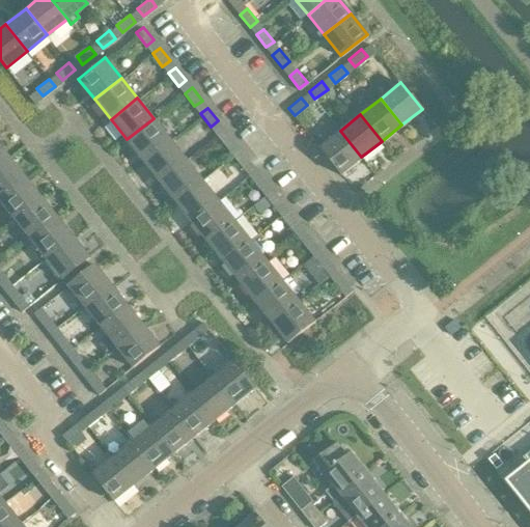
[(127,139),(142,159),(169,138),(154,118),(127,139)]
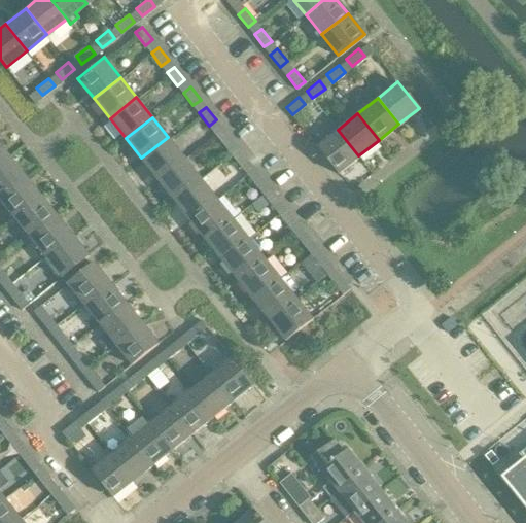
[(222,127),(215,133),(224,145),(233,139),(222,127)]
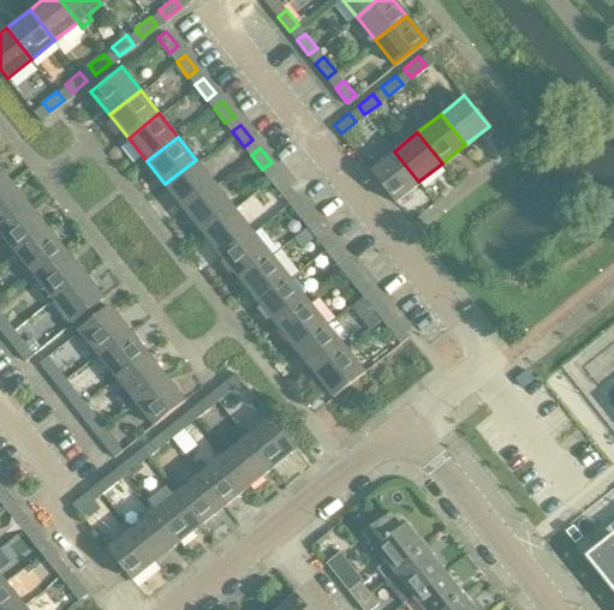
[(418,181),(394,151),(370,171),(394,201),(418,181)]
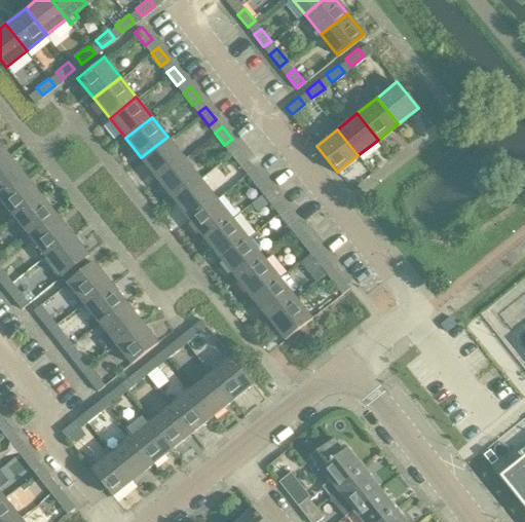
[(141,157),(157,178),(183,157),(167,137),(141,157)]
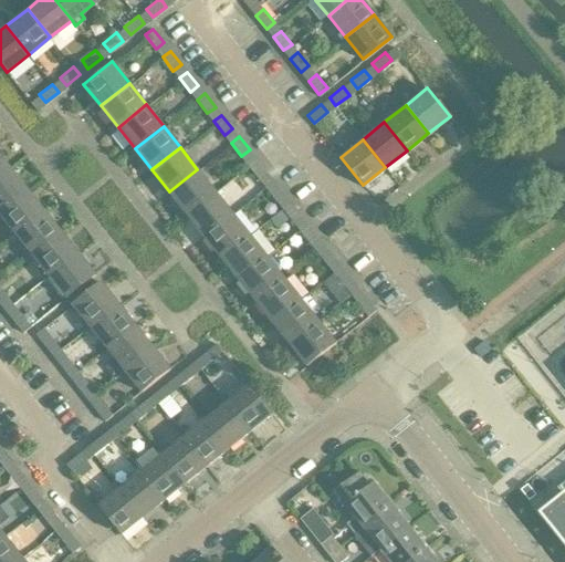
[(255,158),(248,164),(259,177),(267,172),(255,158)]
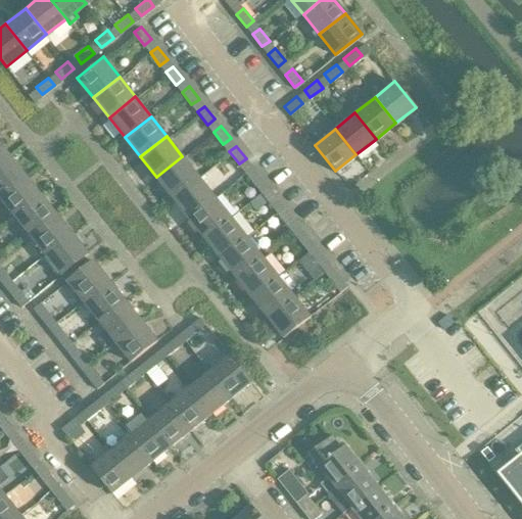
[(0,191),(24,173),(7,153),(0,158),(0,191)]
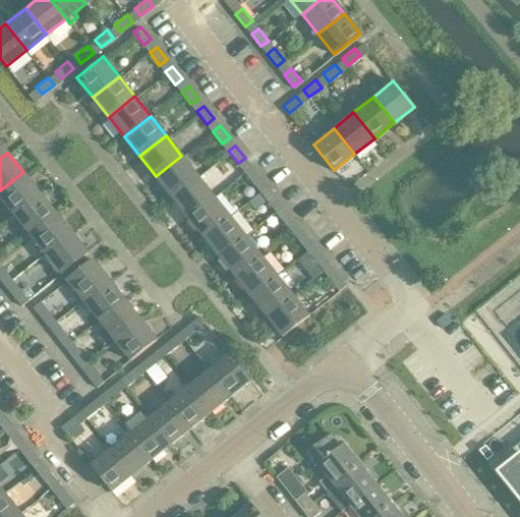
[(156,176),(171,195),(197,175),(181,156),(156,176)]
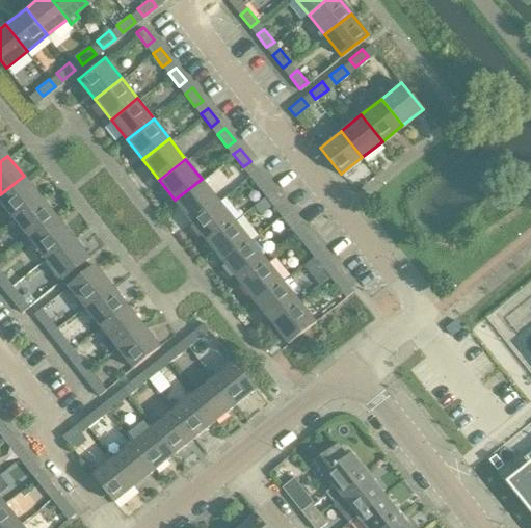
[(257,168),(248,174),(259,187),(266,181),(257,168)]
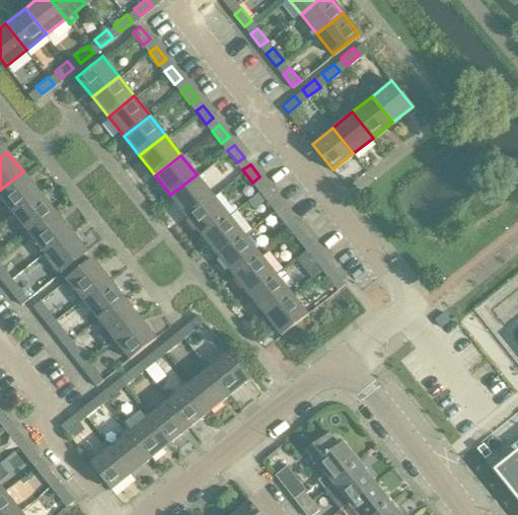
[(0,195),(13,212),(39,191),(23,171),(0,190),(0,195)]
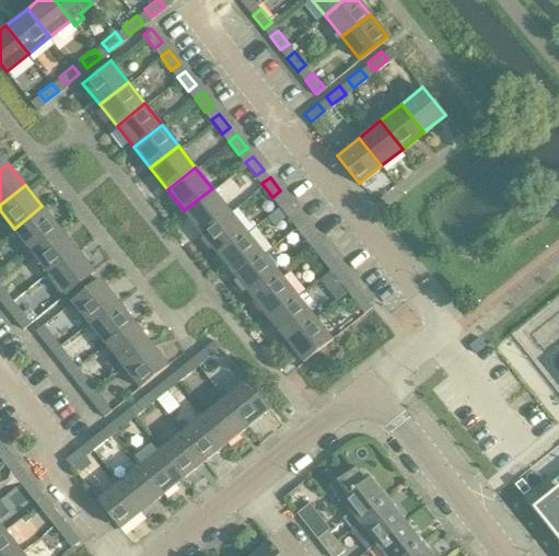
[(184,210),(201,232),(229,209),(212,188),(184,210)]
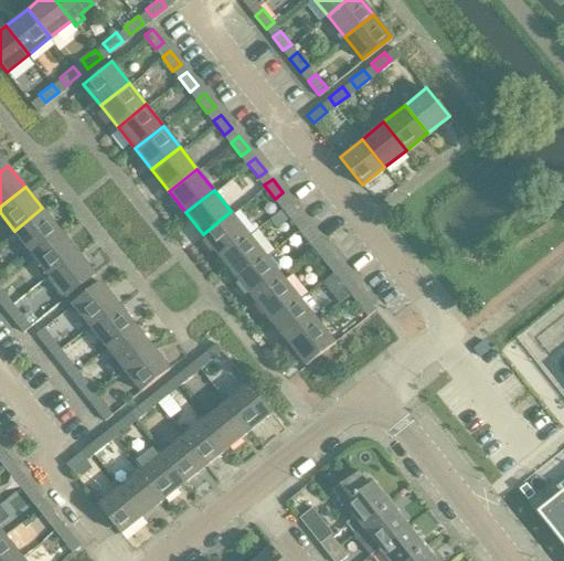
[(289,200),(282,207),(293,220),(300,213),(289,200)]
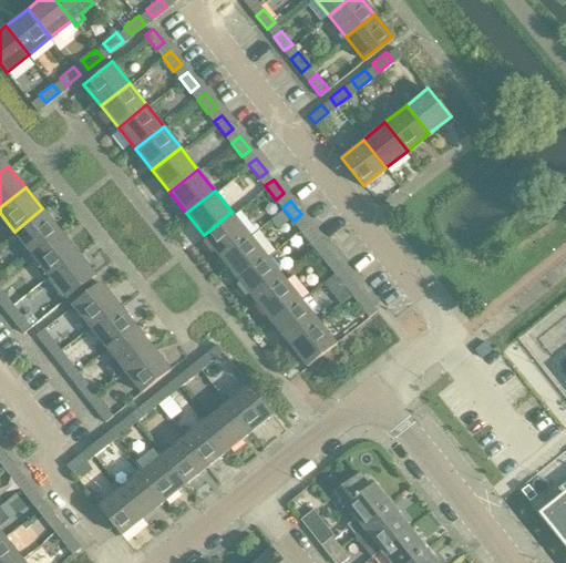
[(14,232),(31,254),(60,231),(42,208),(14,232)]
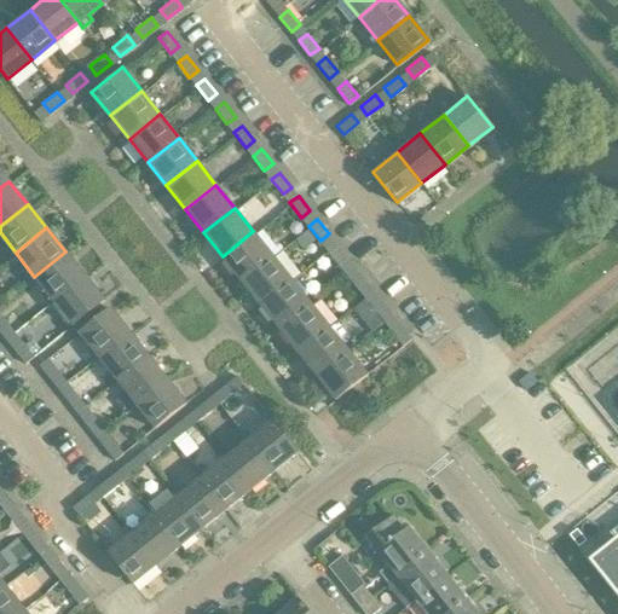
[(223,256),(241,279),(272,255),(253,231),(223,256)]
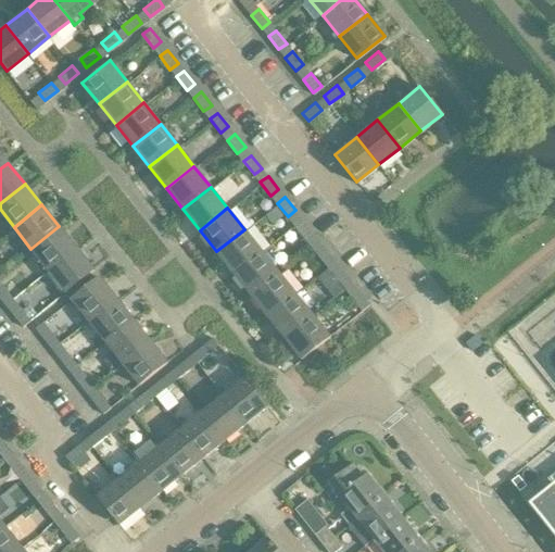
[(301,218),(293,224),(304,237),(312,231),(301,218)]
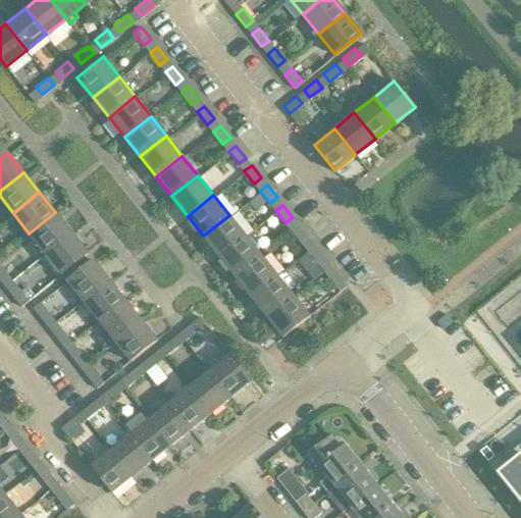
[(29,234),(45,253),(70,231),(55,212),(29,234)]
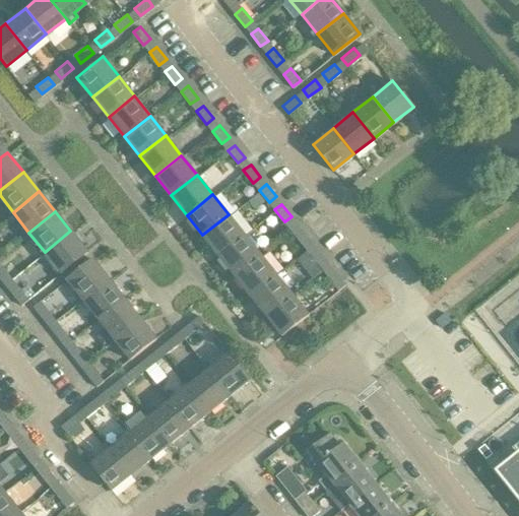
[(202,235),(218,254),(244,234),(229,214),(202,235)]
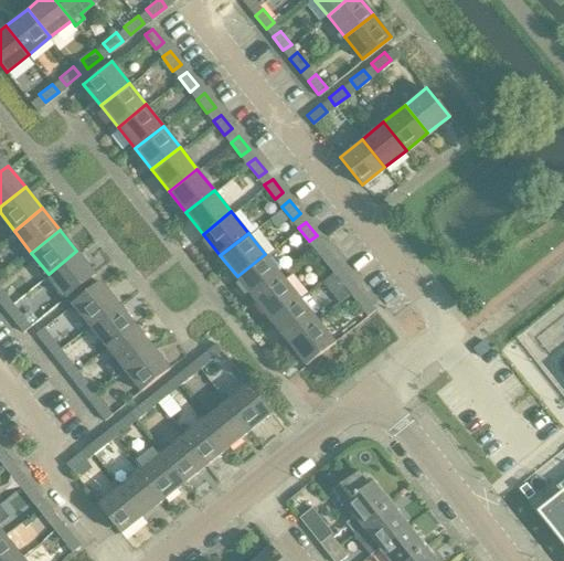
[(323,243),(316,250),(327,263),(334,256),(323,243)]
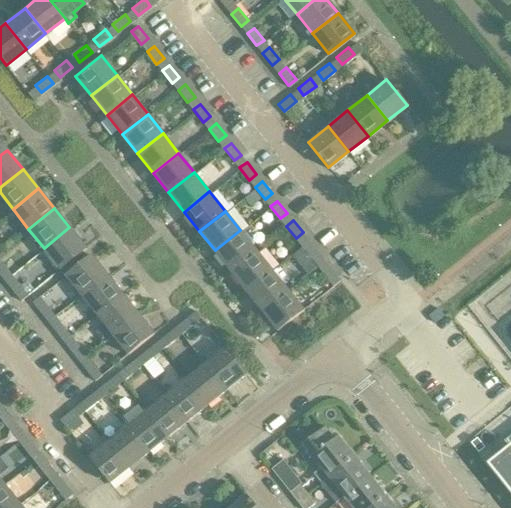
[(69,227),(44,248),(60,268),(85,247),(69,227)]
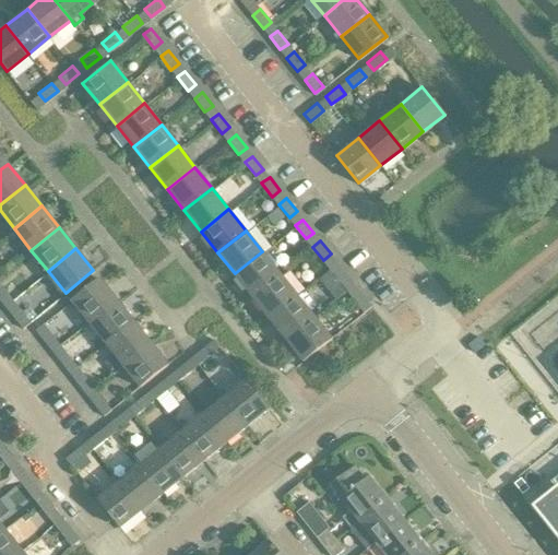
[(235,273),(251,295),(280,272),(262,251),(235,273)]
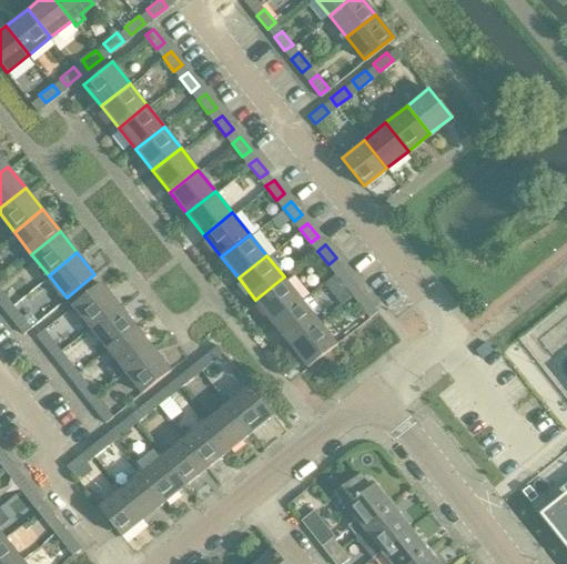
[(342,265),(334,272),(345,285),(353,280),(342,265)]
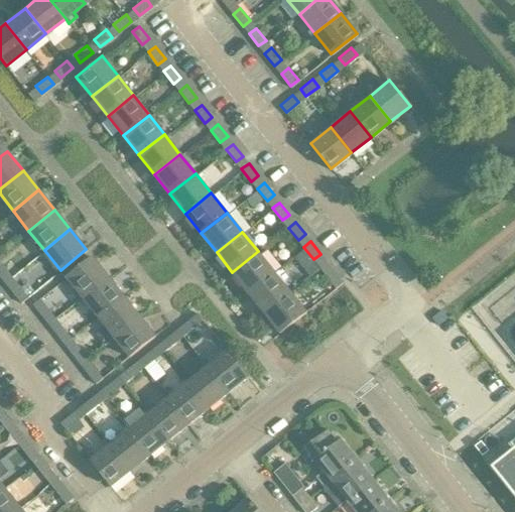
[(232,272),(248,291),(273,271),(258,251),(232,272)]
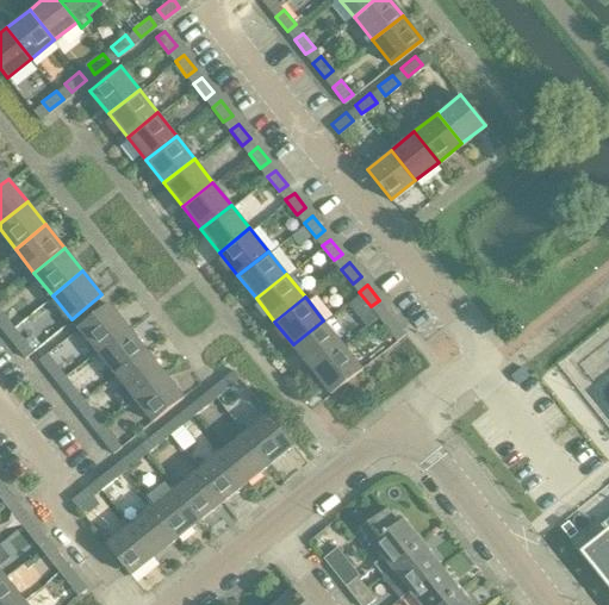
[(78,326),(95,350),(126,325),(107,301),(78,326)]
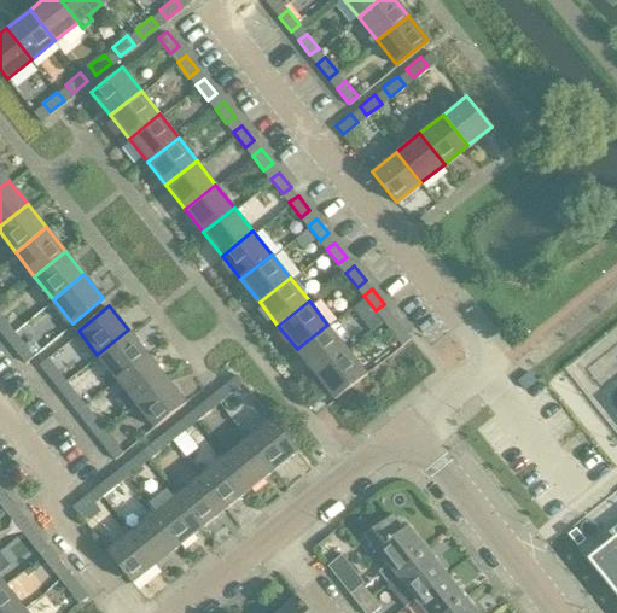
[(391,313),(383,319),(395,333),(403,327),(391,313)]
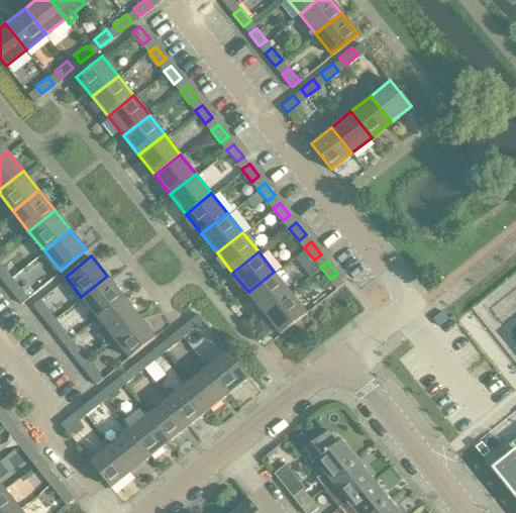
[(2,265),(0,266),(0,277),(4,283),(12,277),(2,265)]
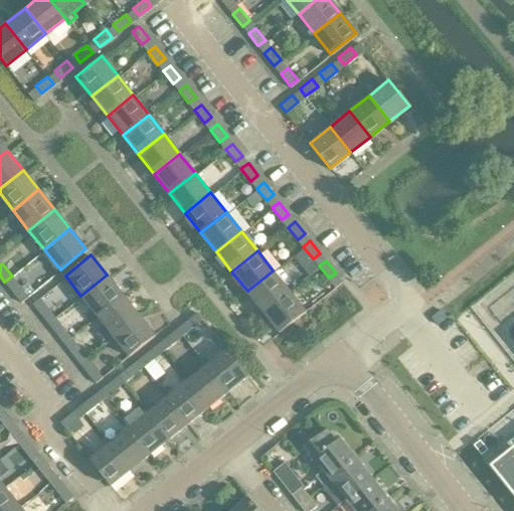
[(247,291),(263,311),(289,290),(273,271),(247,291)]
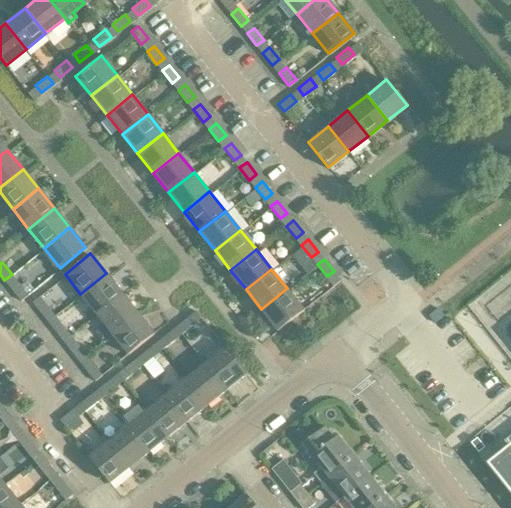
[(80,294),(96,313),(121,293),(106,273),(80,294)]
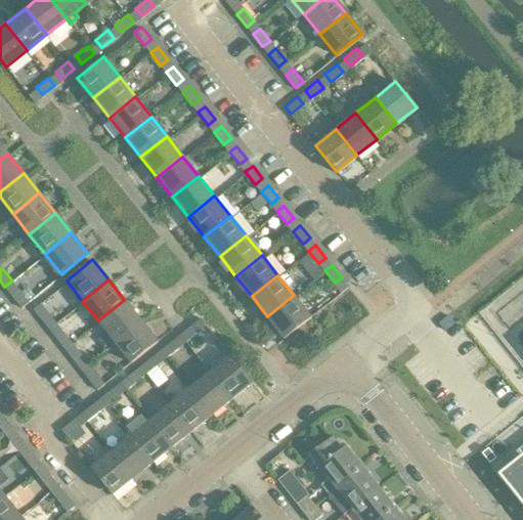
[(18,288),(10,294),(20,306),(28,300),(18,288)]
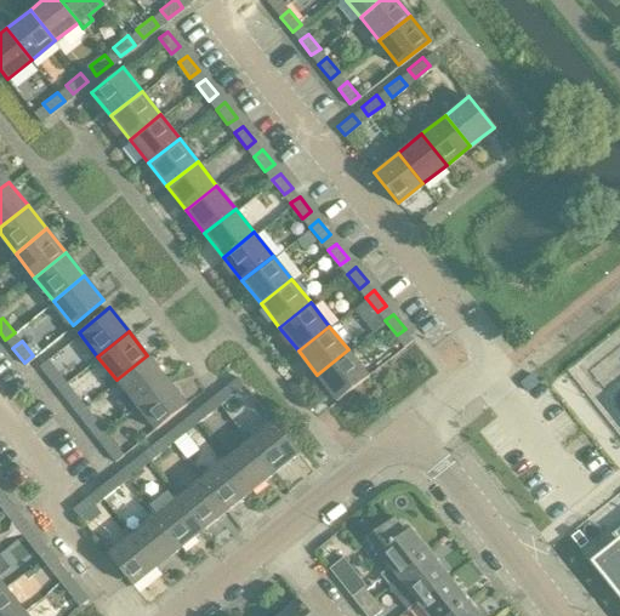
[(348,349),(317,375),(336,399),(367,374),(348,349)]
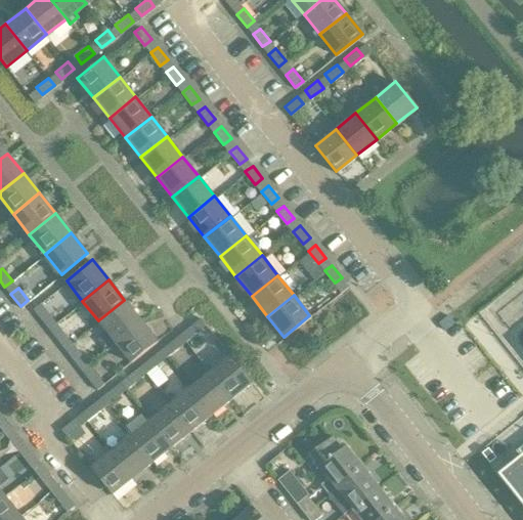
[(98,320),(114,341),(140,319),(124,300),(98,320)]
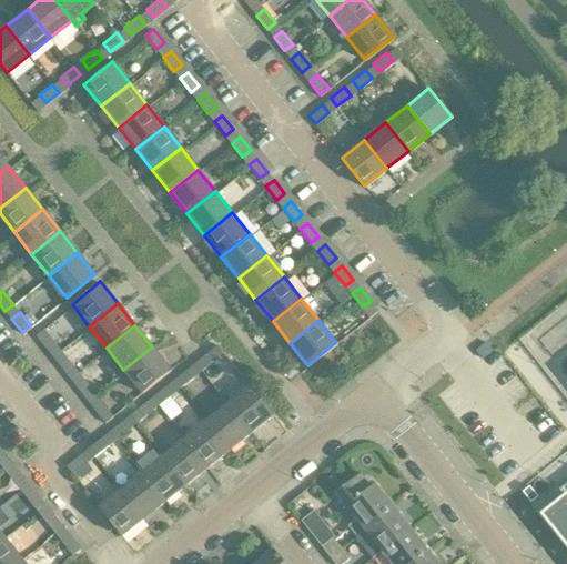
[(50,336),(42,343),(53,356),(61,350),(50,336)]
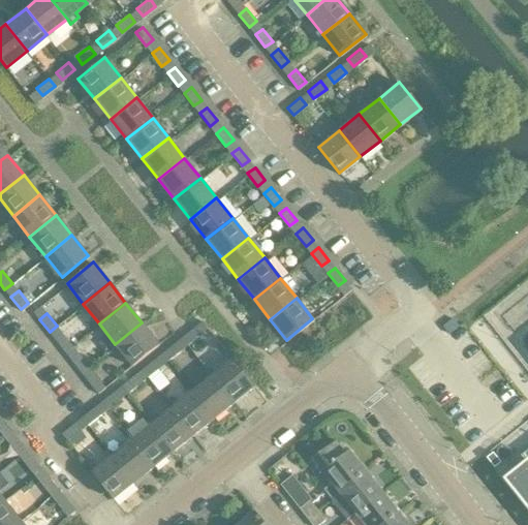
[(445,321),(442,323),(448,332),(458,323),(452,316),(445,321)]
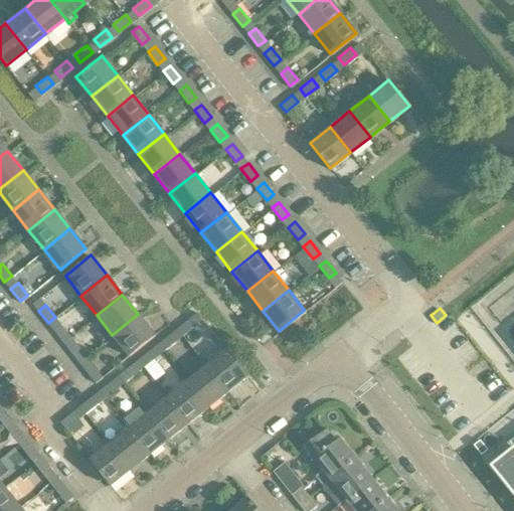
[(138,314),(112,335),(129,355),(154,334),(138,314)]
